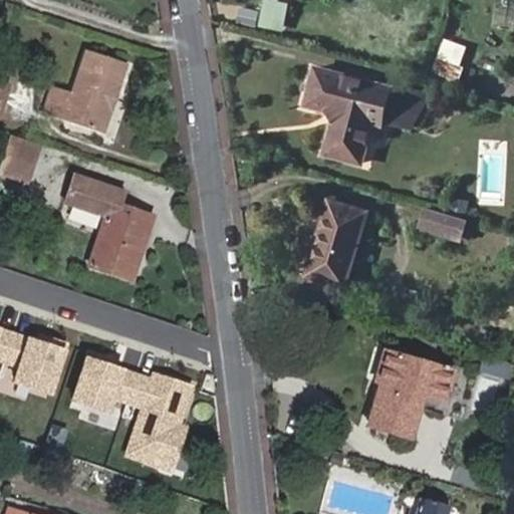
[(276,0),(264,0),(259,26),(284,32),(291,3),(276,0)]
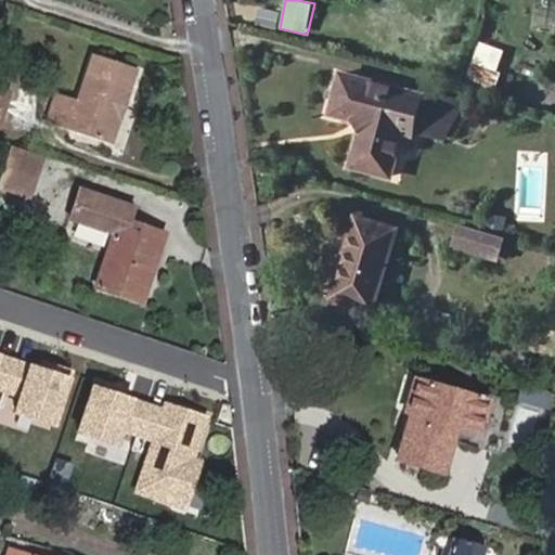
[(495,85),(505,49),(478,41),(468,78),(495,85)]
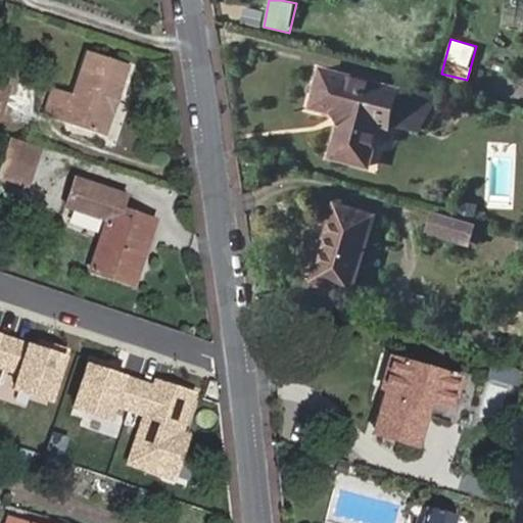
[(90,52),(76,94),(55,88),(46,114),(108,137),(131,66),(90,52)]
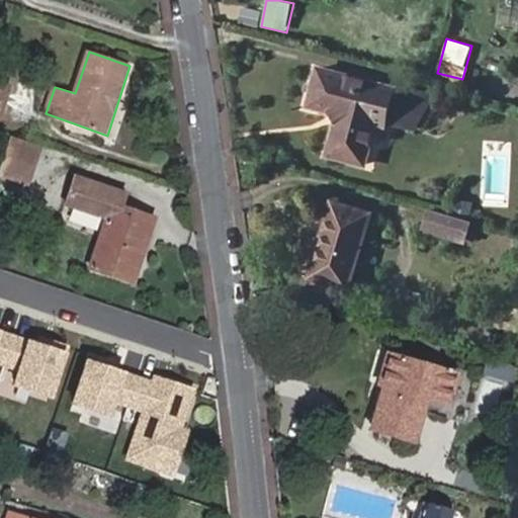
[(328,115),(333,123),(325,151),(324,153),(346,160),(364,165),(371,137),(375,124),(375,123),(382,126),(394,87),(317,65),(309,94),(306,104),(323,109),(325,109),(328,115)]
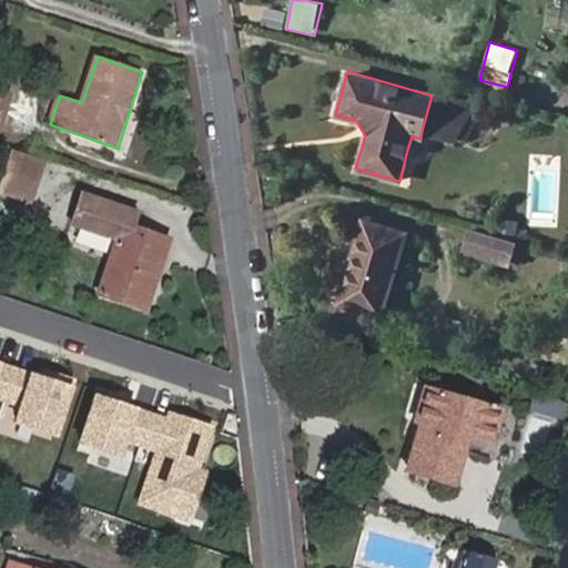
[(11,98),(0,93),(0,123),(2,124),(11,98)]
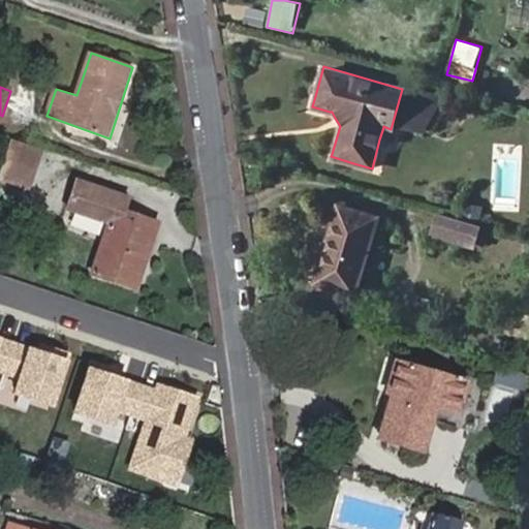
[(402,129),(432,133),(438,93),(408,89),(402,129)]
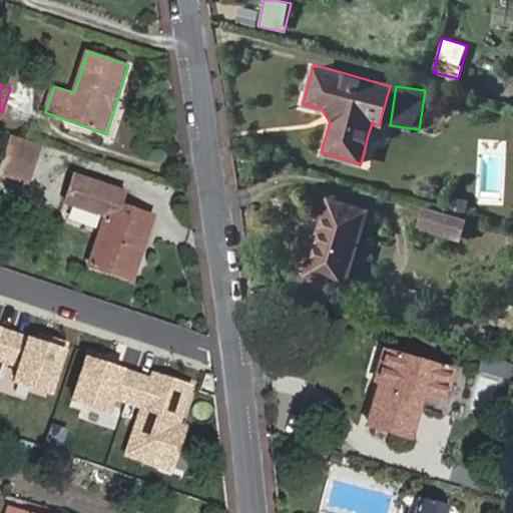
[(39,145),(15,136),(7,161),(31,169),(39,145)]
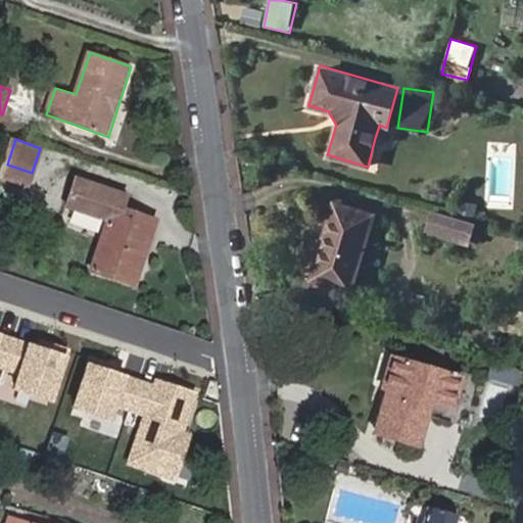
[(32,173),(7,164),(2,178),(27,187),(32,173)]
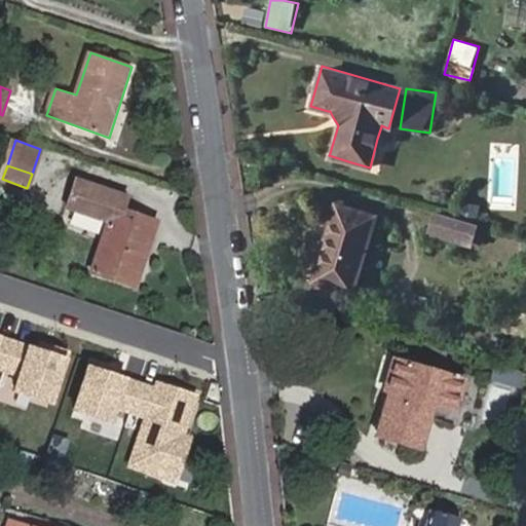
[(134,288),(156,223),(123,212),(127,198),(78,181),(69,208),(107,221),(90,273),(134,288)]
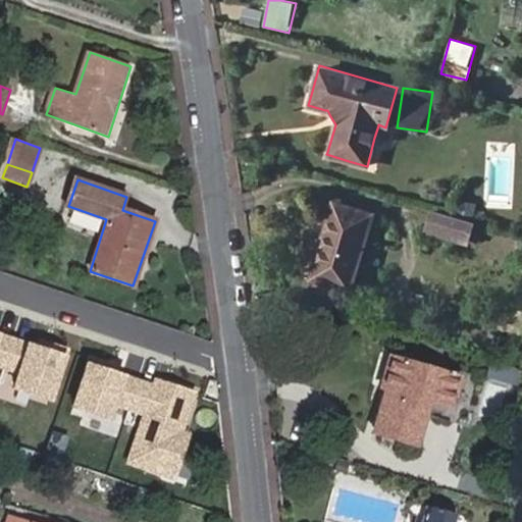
[(350,289),(371,212),(332,200),(311,276),(350,289)]
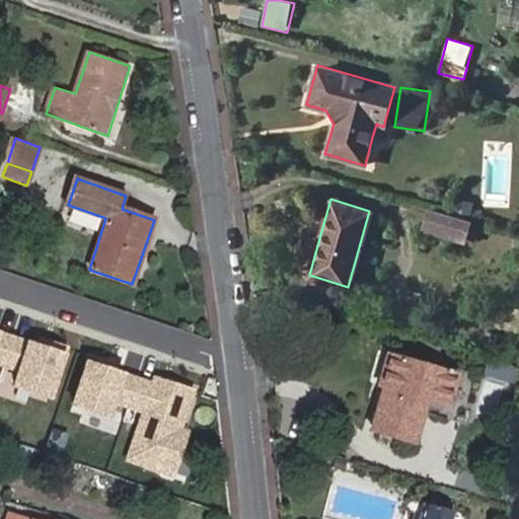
[(453,214),(430,207),(425,226),(462,237),(468,218),(453,214)]
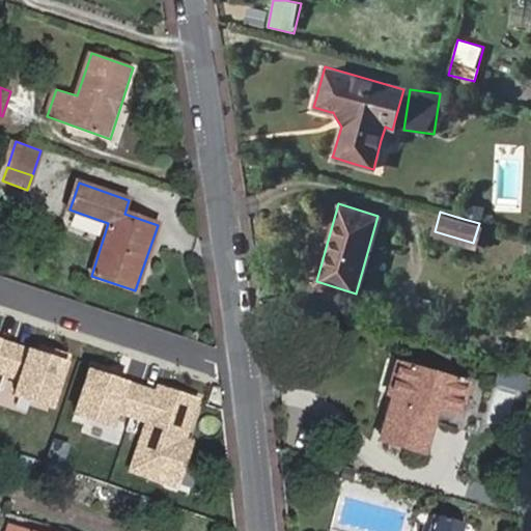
[(389,396),(376,440),(423,453),(436,410),(458,416),(468,385),(392,364),(383,395),(389,396)]
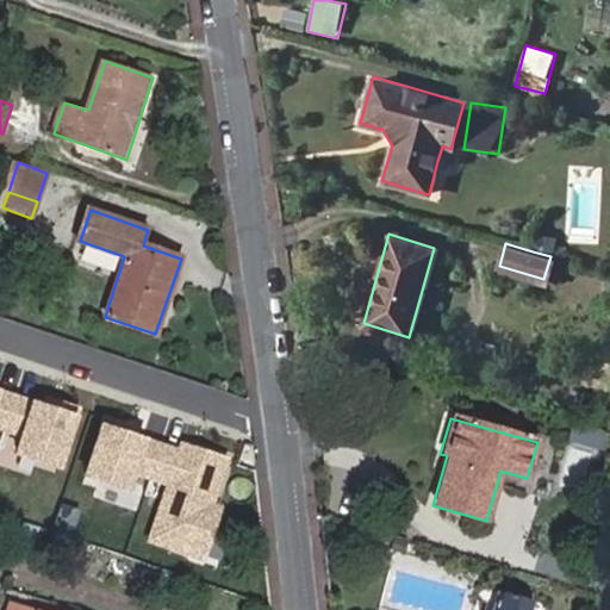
[(493,590),(487,609),(528,609),(531,601),(493,590)]
